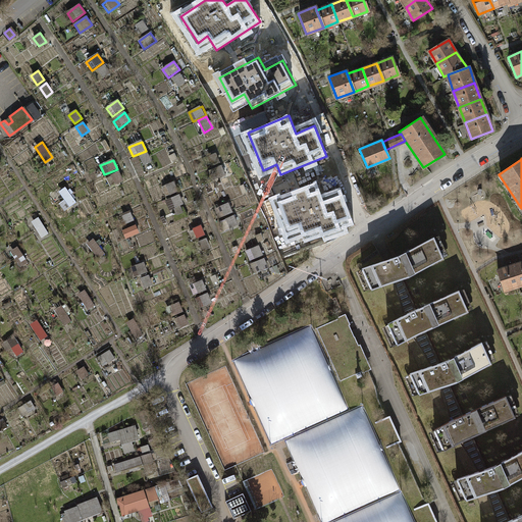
[(117,173),(104,178),(108,189),(121,183),(117,173)]
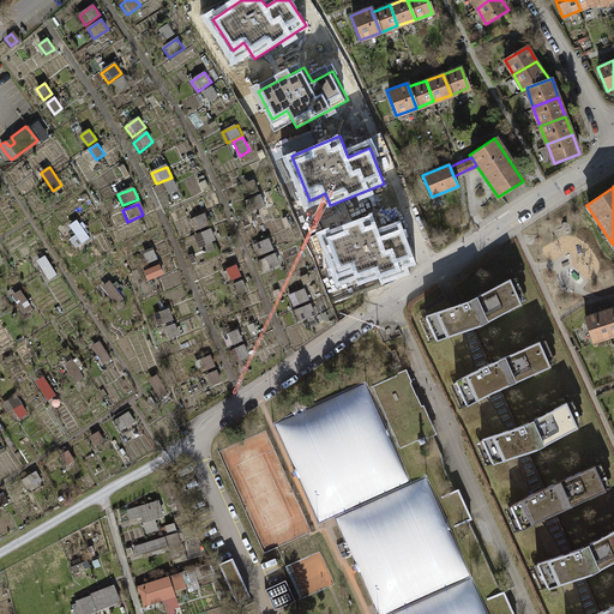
[(205,214),(196,217),(199,229),(209,226),(205,214)]
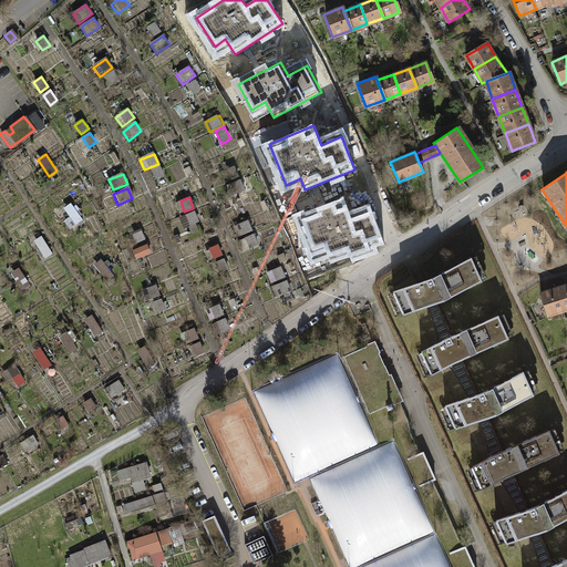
[(344,197),(300,214),(315,256),(330,250),(333,261),(384,244),(372,210),(352,217),(344,197)]
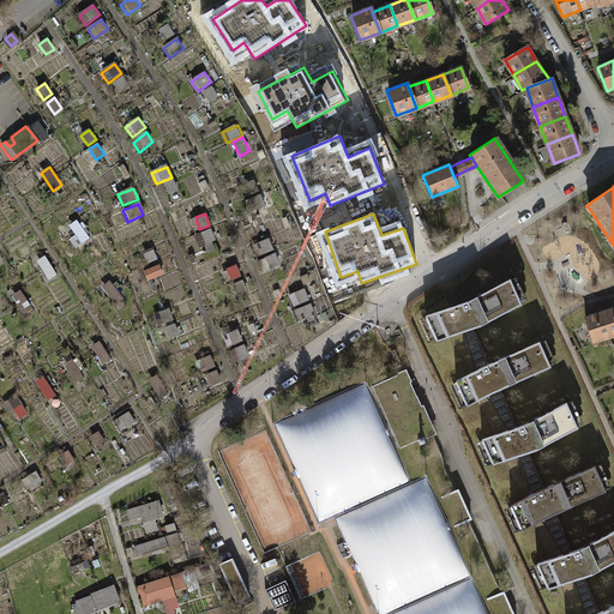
[(79,221),(71,227),(83,245),(91,240),(79,221)]
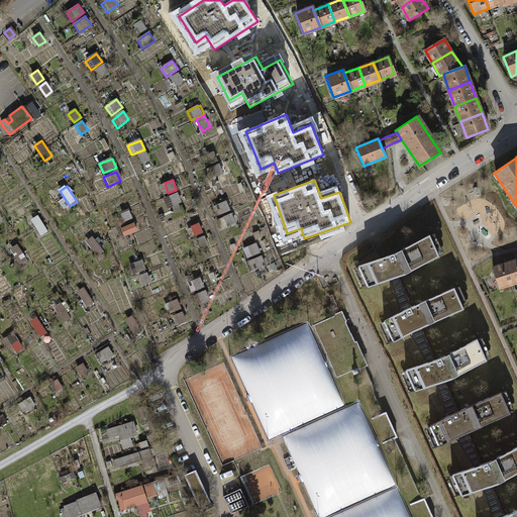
[(179,192),(164,199),(169,210),(184,203),(179,192)]
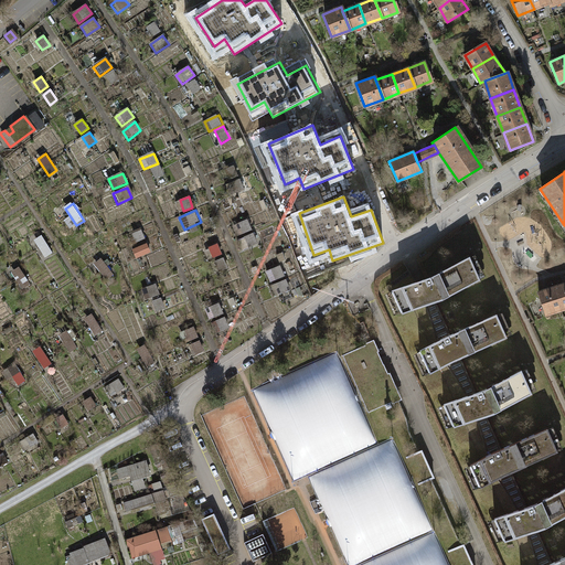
[(247,221),(233,226),(237,236),(252,231),(247,221)]
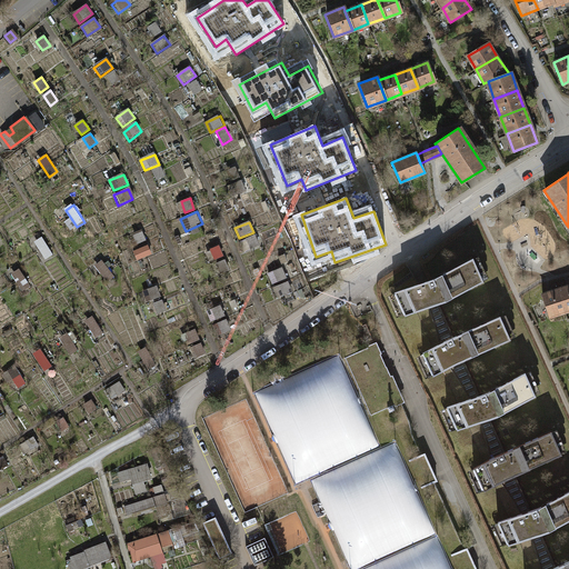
[(43,238),(36,242),(47,260),(55,255),(43,238)]
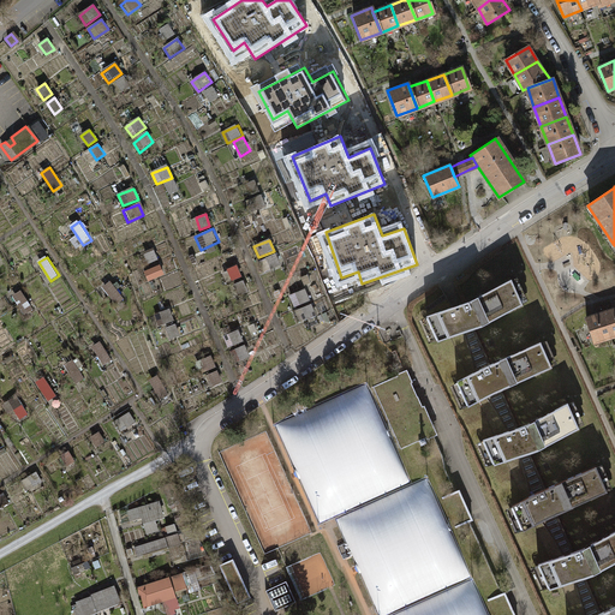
[(237,264),(227,268),(232,280),(240,276),(237,264)]
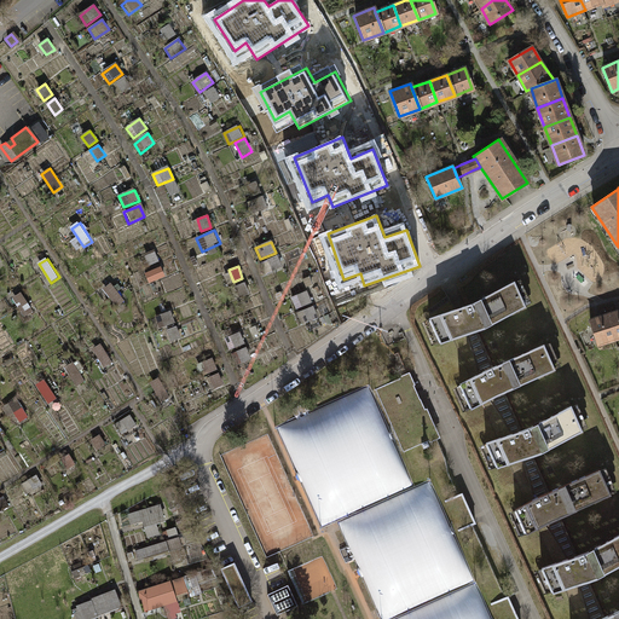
[(161,267),(145,273),(150,284),(166,278),(161,267)]
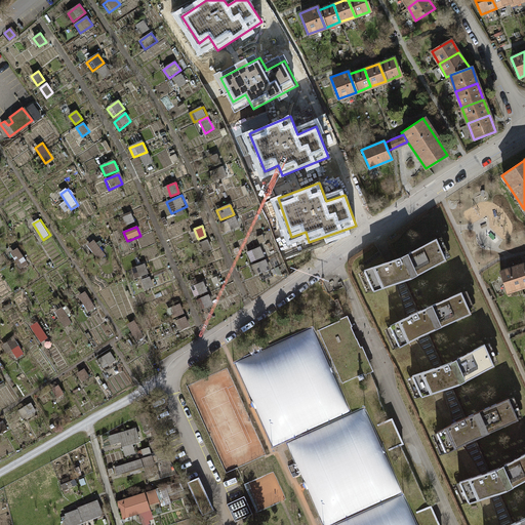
[(449,261),(440,240),(368,272),(378,292),(449,261)]
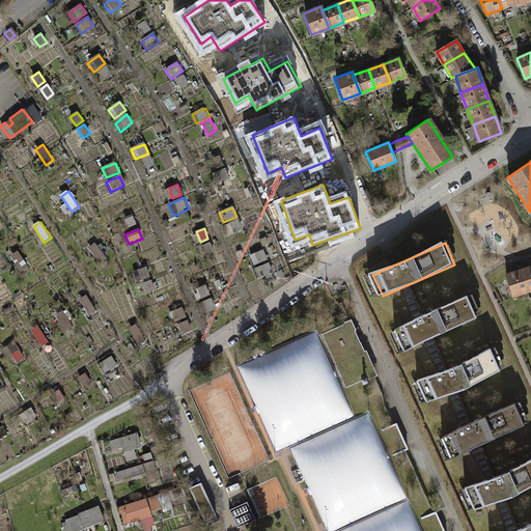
[(211,244),(202,246),(205,256),(214,253),(211,244)]
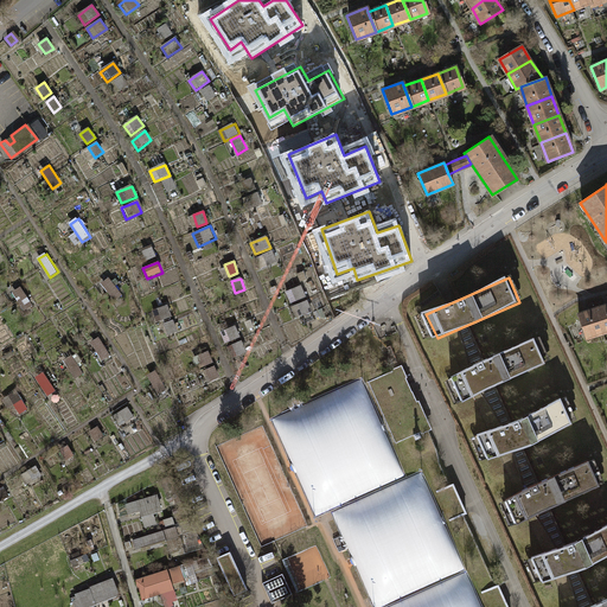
[(21,287),(13,292),(25,311),(34,305),(21,287)]
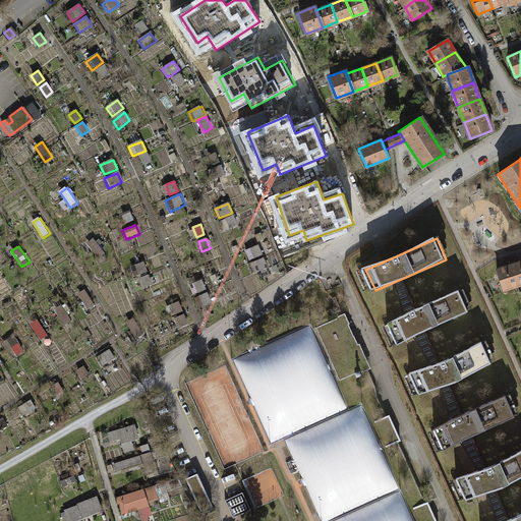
[(257,246),(245,251),(248,261),(262,255),(257,246)]
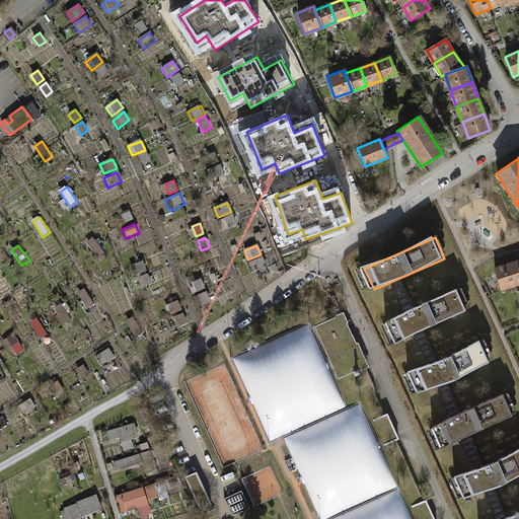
[(263,256),(250,263),(254,272),(267,266),(263,256)]
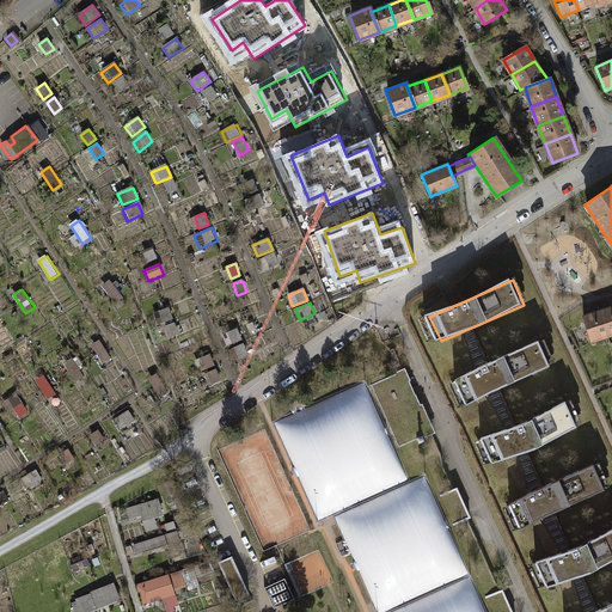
[(611,336),(611,335),(611,307),(601,311),(611,336)]
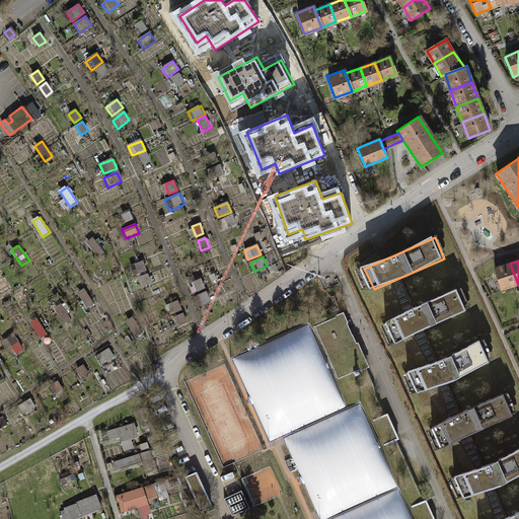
[(143,262),(130,268),(134,277),(147,271),(143,262)]
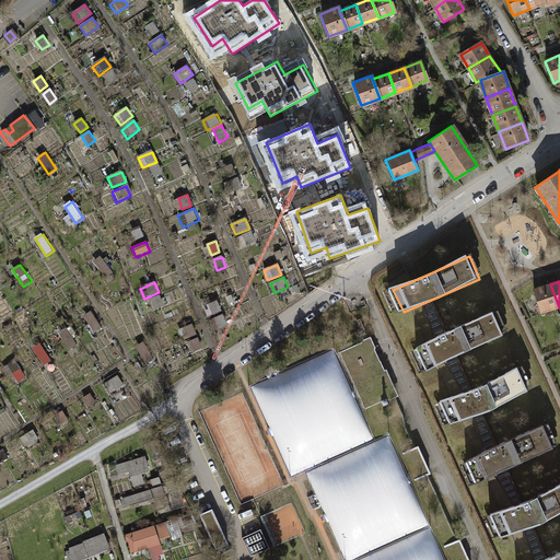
[(541,314),(559,307),(550,284),(534,290),(541,314)]
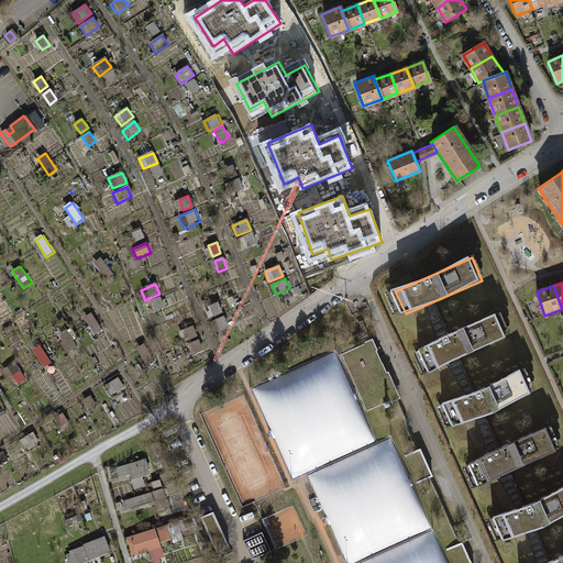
[(159,297),(151,299),(155,310),(164,307),(159,297)]
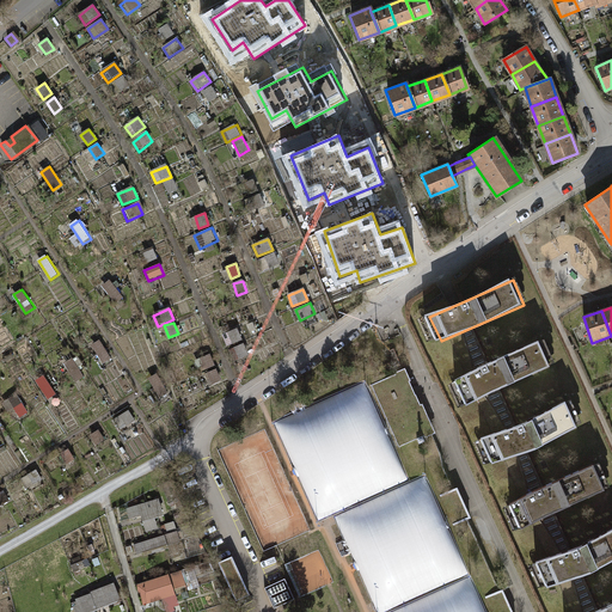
[(238,329),(222,335),(227,346),(243,340),(238,329)]
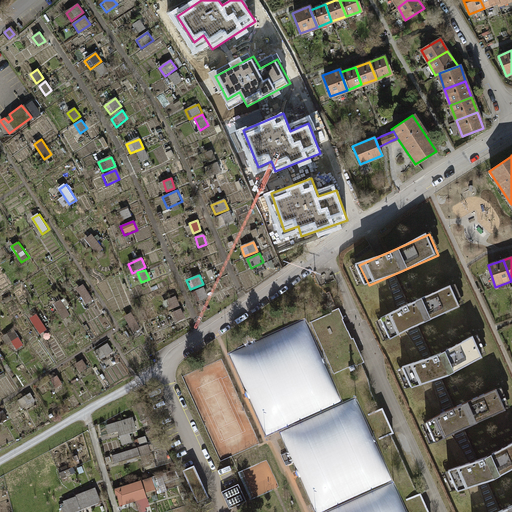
[(84,285),(77,290),(87,305),(94,300),(84,285)]
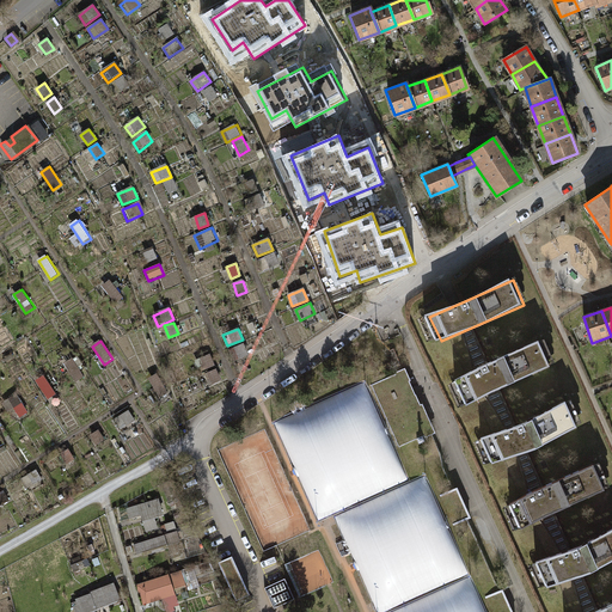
[(549,367),(538,342),(456,379),(466,403),(549,367)]
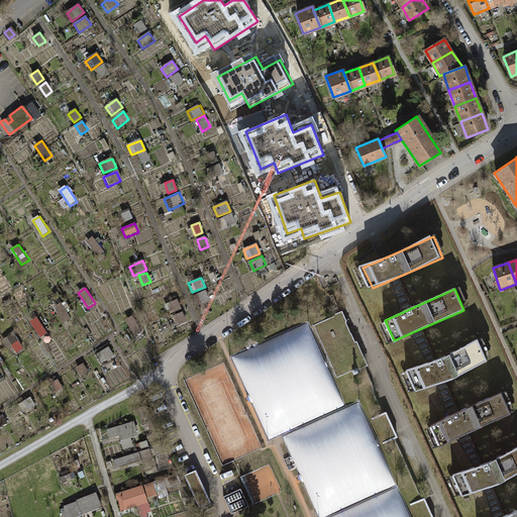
[(207,291),(199,294),(203,304),(211,301),(207,291)]
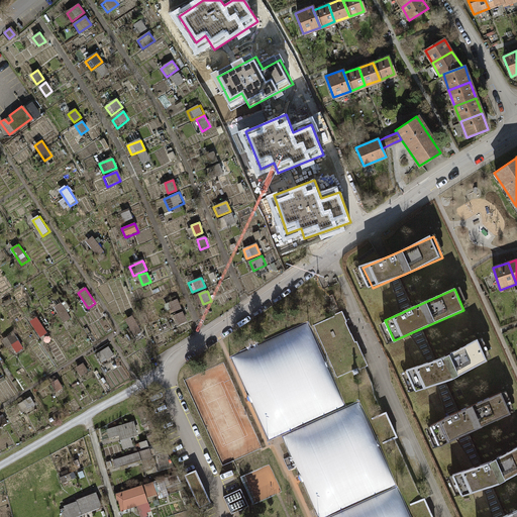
[(177,299),(170,302),(173,312),(181,309),(177,299)]
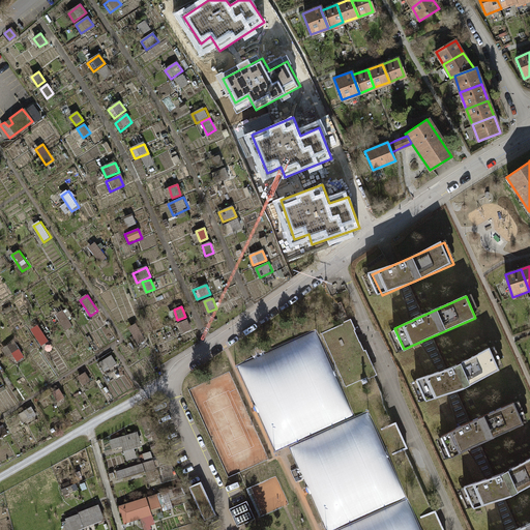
[(63,310),(56,315),(66,330),(74,325),(63,310)]
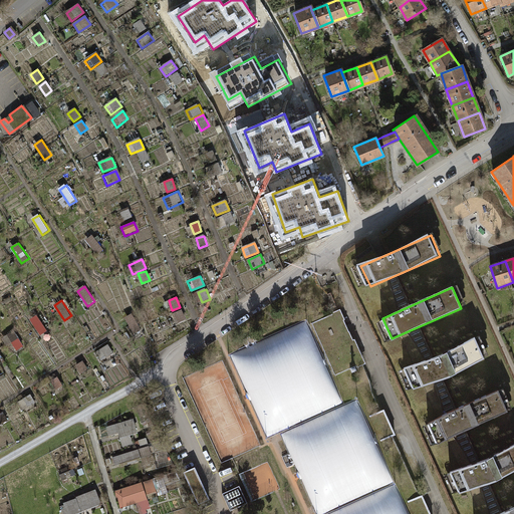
[(183,310),(175,313),(178,323),(186,320),(183,310)]
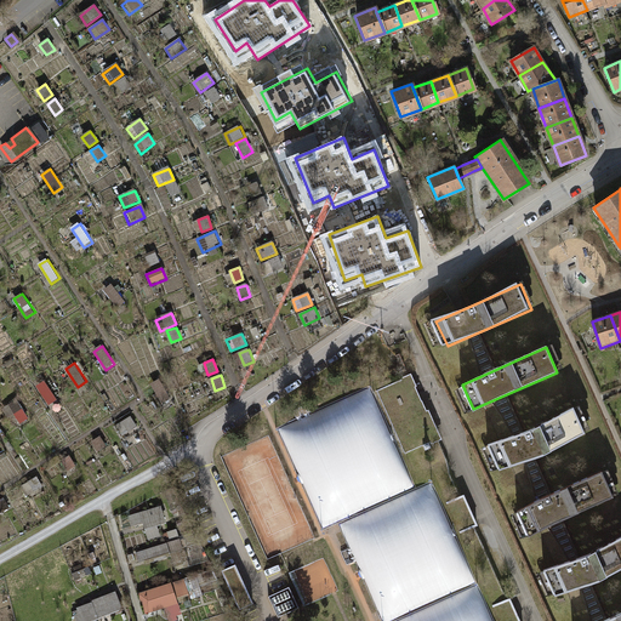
[(409,375),(376,389),(404,453),(422,444),(426,450),(431,448),(429,443),(439,438),(432,421),(429,422),(409,375)]
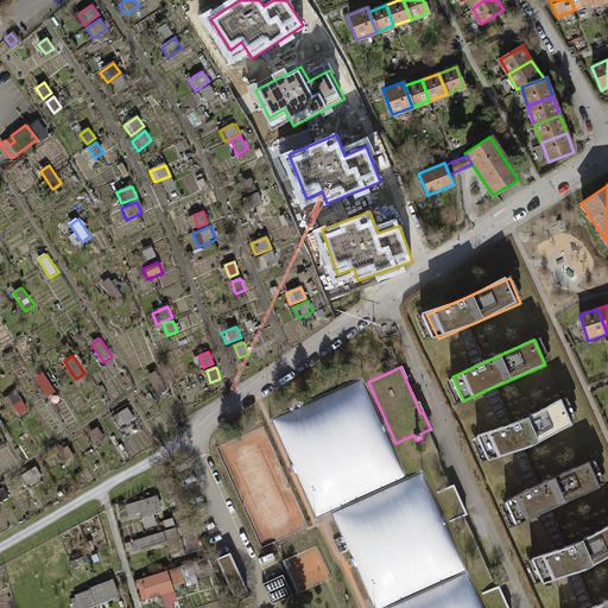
[(44,373),(36,378),(49,397),(57,391),(44,373)]
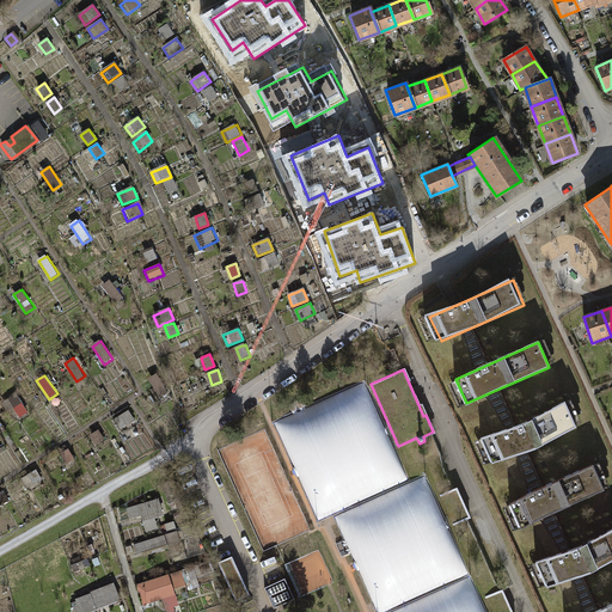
[(17,393),(8,399),(22,417),(30,411),(17,393)]
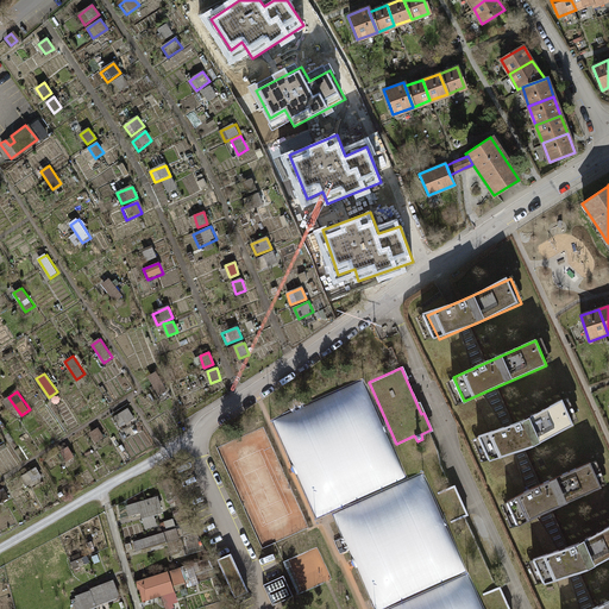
[(572,424),(563,399),(521,420),(477,434),(489,460),(533,446),(572,424)]
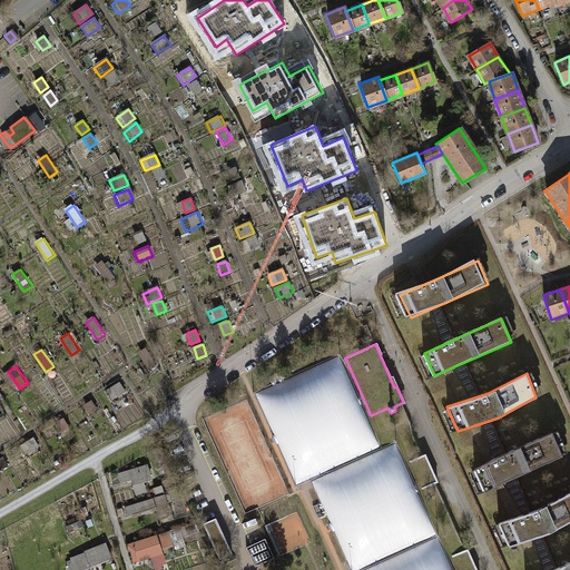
[(118,384),(111,390),(118,396),(125,390),(118,384)]
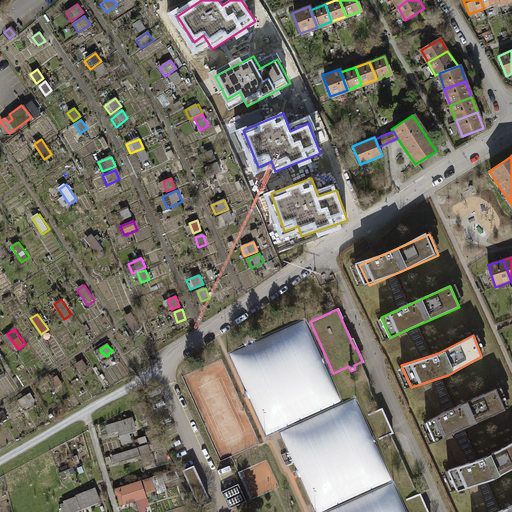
[(506,409),(497,389),(456,406),(427,421),(436,442),(466,428),(506,409)]
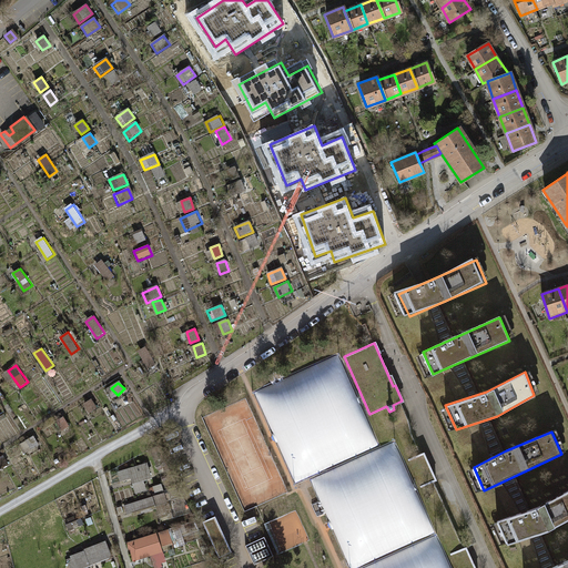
[(417,457),(403,463),(415,488),(428,483),(436,479),(425,454),(417,457)]
